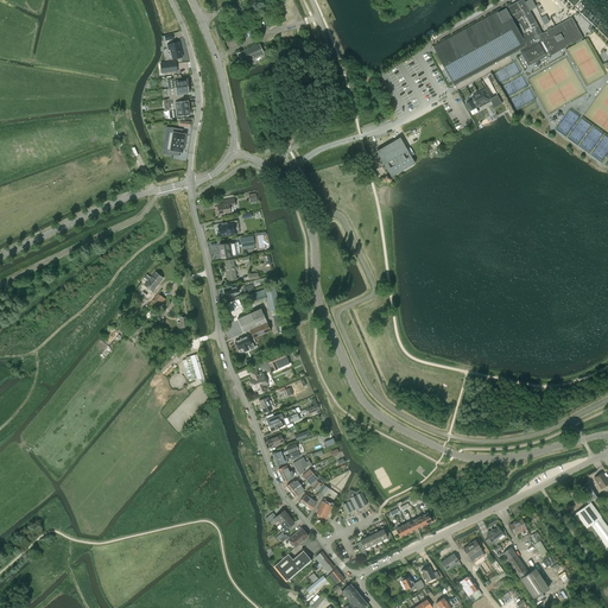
[(538,36),(537,32),(534,30),(536,30),(534,27),(538,25),(524,0),(520,0),(506,8),(506,7),(434,48),(455,86),(520,49),(524,56),(525,55),(527,61),(526,61),(529,64),(532,62),(533,62),(542,57),(543,56),(545,56),(545,55),(548,58),(583,38),(572,17),(538,36)]
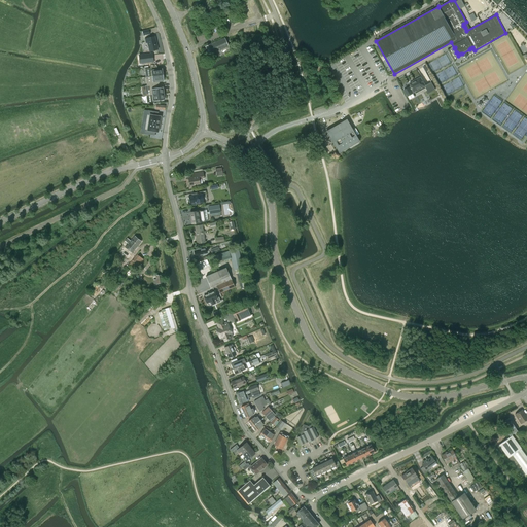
[(222,29),(219,21),(208,26),(211,34),(222,29)]
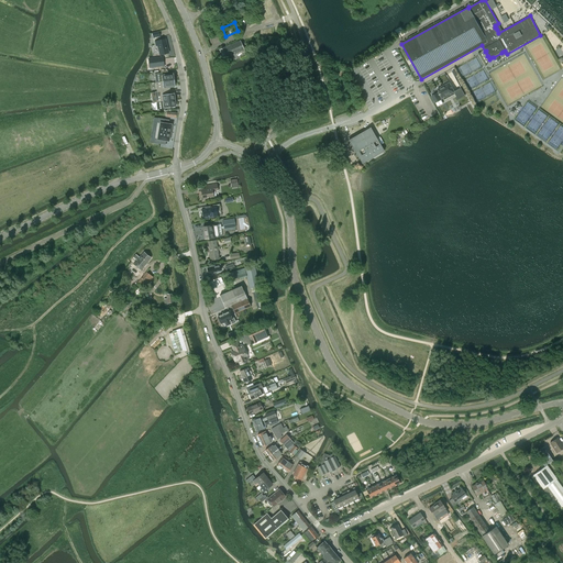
[(168,53),(165,39),(155,42),(156,46),(157,45),(159,55),(168,53)]
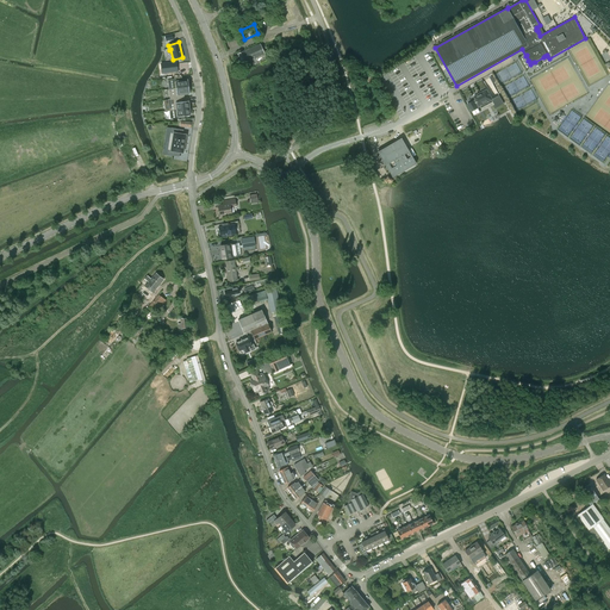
[(265,54),(260,44),(244,51),(243,51),(237,54),(242,64),(244,63),(247,68),(255,63),(255,62),(256,61),(255,58),(265,54)]
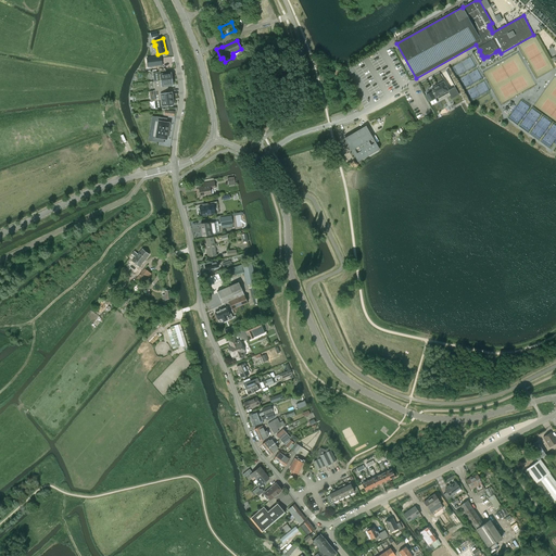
[(160,55),(148,57),(149,65),(161,64),(160,55)]
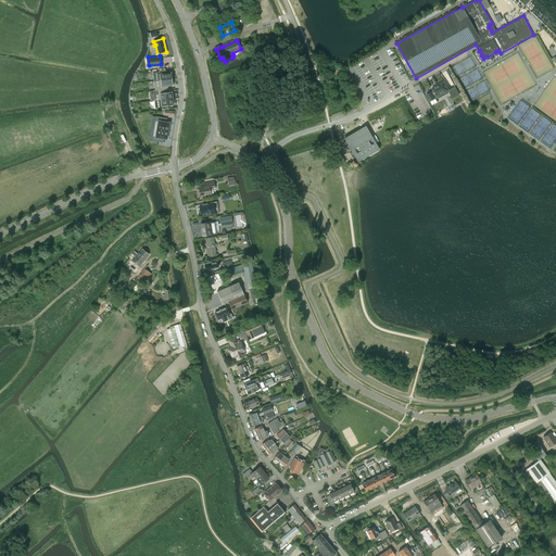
[(159,72),(153,73),(153,81),(172,79),(171,73),(165,73),(165,70),(159,71),(159,72)]
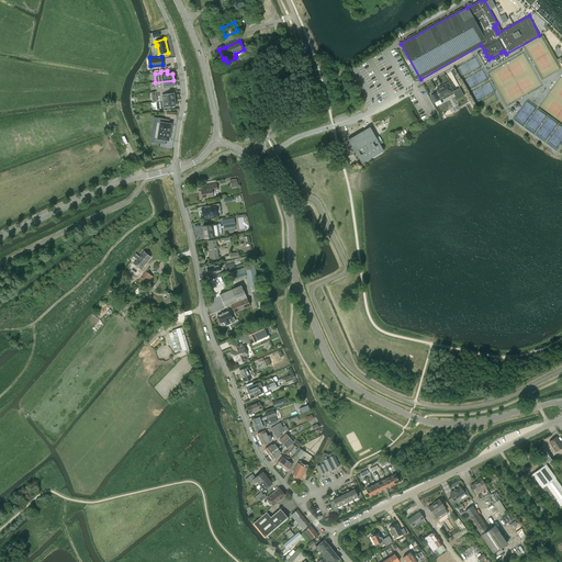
[(173,80),(155,82),(157,91),(157,92),(167,90),(167,91),(169,90),(169,87),(175,87),(173,80)]
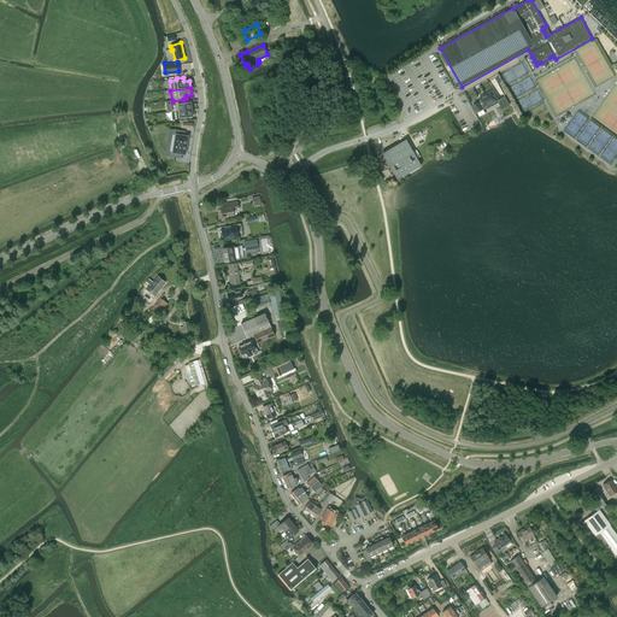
[(485,107),(498,101),(493,90),(480,98),(481,101),(480,103),(472,105),(477,113),(483,110),(482,107),(485,107)]
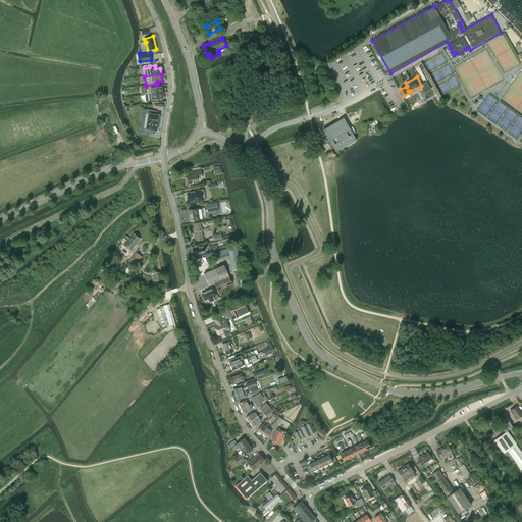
[(146,85),(144,86),(145,95),(162,93),(161,87),(156,87),(155,85),(155,84),(146,86),(146,85)]
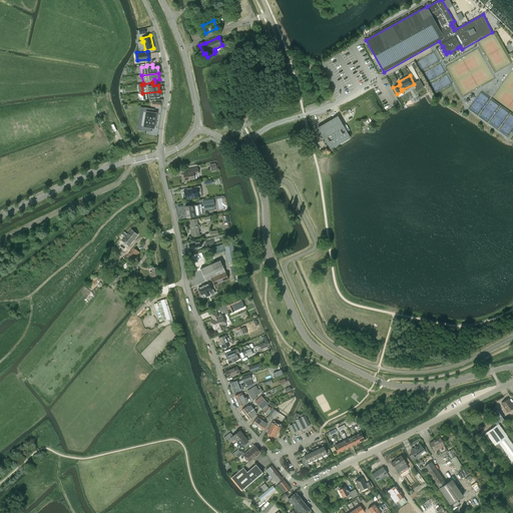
[(159,91),(142,93),(143,101),(149,100),(149,101),(155,100),(154,97),(160,97),(160,96),(159,96),(159,91)]
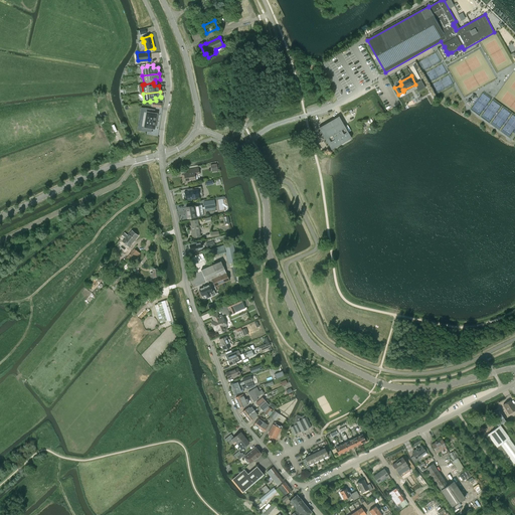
[(144,108),(143,120),(155,122),(156,120),(157,120),(157,116),(156,116),(157,114),(154,114),(150,113),(150,109),(144,108)]
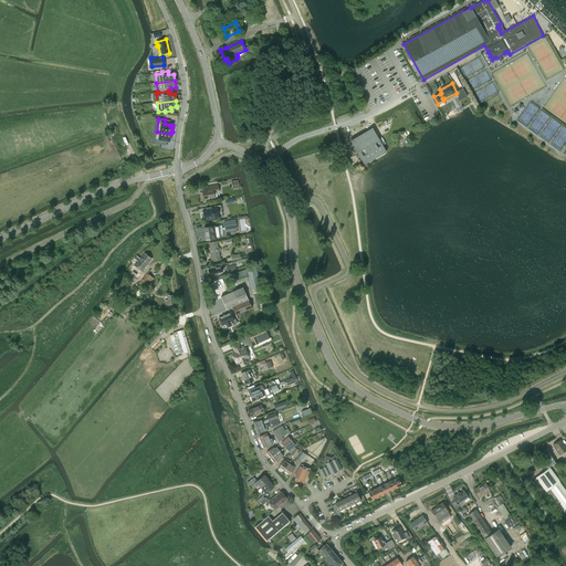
[(368,163),(385,153),(371,130),(355,139),(368,163)]
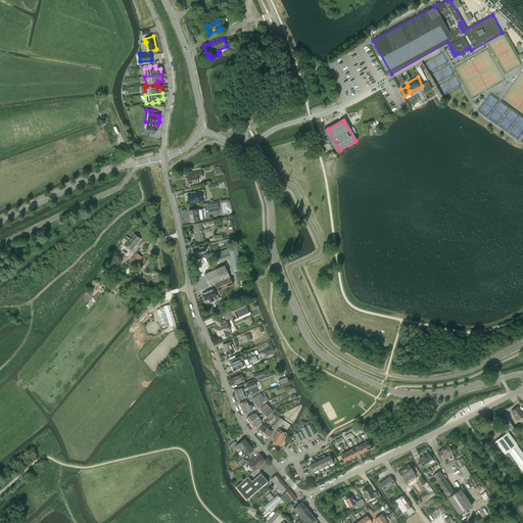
[(145,122),(143,133),(149,134),(149,130),(154,131),(156,131),(157,129),(158,130),(158,126),(157,125),(157,124),(145,122)]
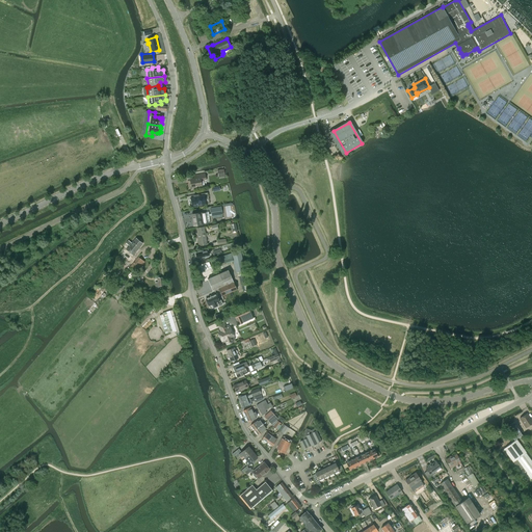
[(194,179),(190,180),(192,188),(202,187),(201,181),(206,180),(205,174),(193,176),(194,179)]
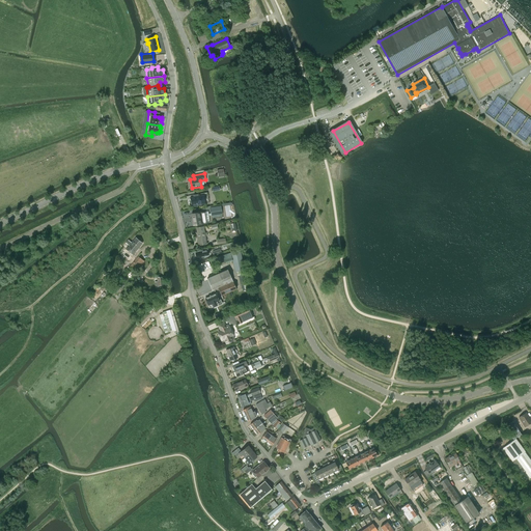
[(206,193),(186,196),(188,207),(208,203),(206,193)]
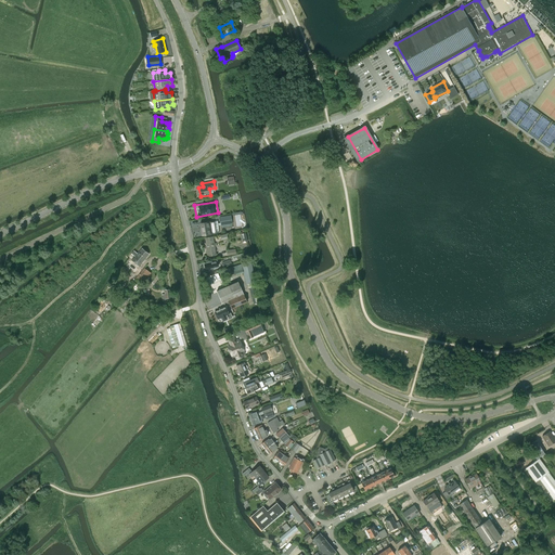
[(220,227),(232,224),(231,215),(219,217),(220,227)]
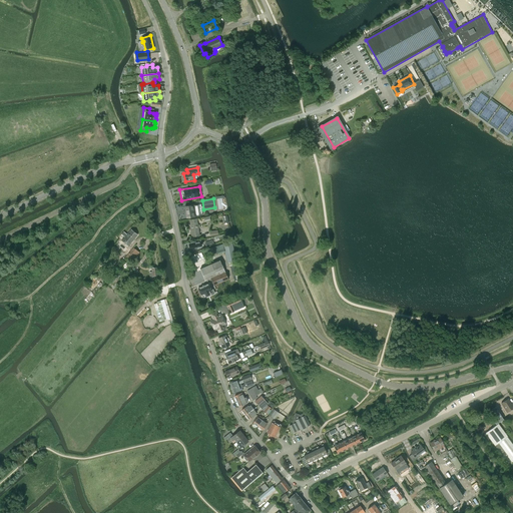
[(194,216),(196,216),(195,205),(192,205),(185,206),(186,217),(194,216)]
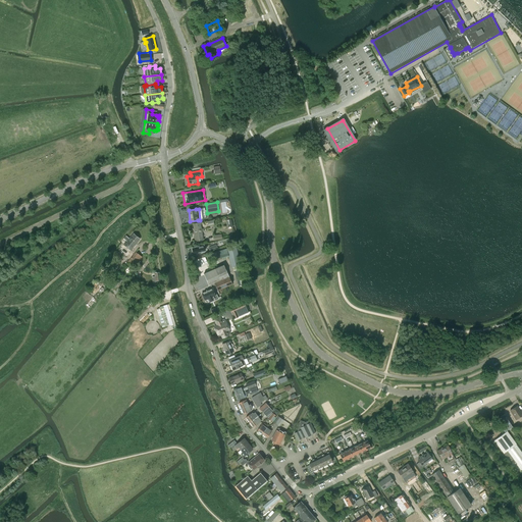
[(203,240),(200,223),(200,222),(192,224),(195,242),(203,240)]
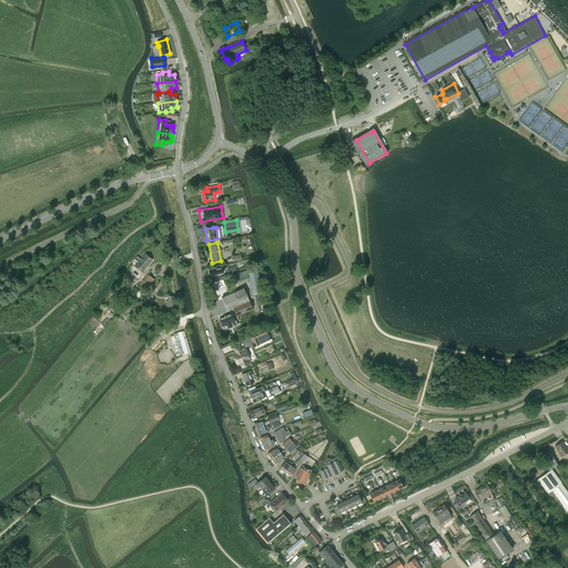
[(137,256),(134,260),(138,262),(134,266),(142,273),(152,260),(144,254),(141,260),(138,257),(137,256)]
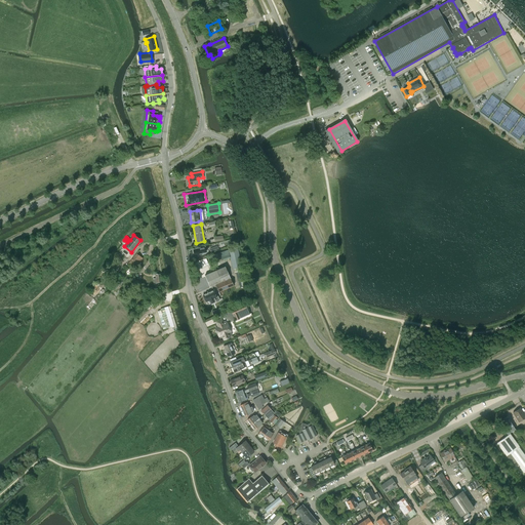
[(237,246),(228,248),(229,250),(230,258),(233,269),(234,269),(235,273),(236,273),(242,271),(237,246)]
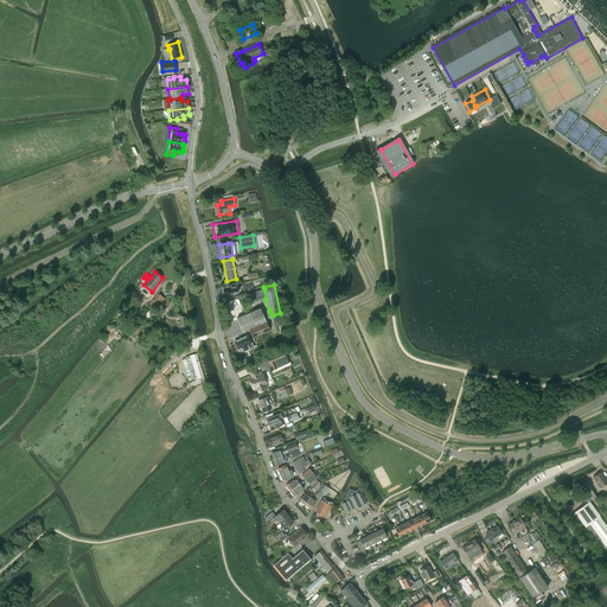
[(237,286),(223,288),(225,296),(230,295),(229,293),(238,292),(237,286)]
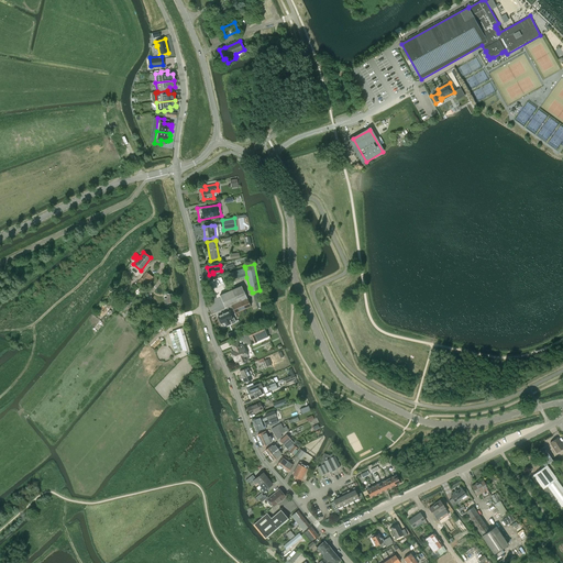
[(236,271),(225,274),(227,280),(239,277),(236,271)]
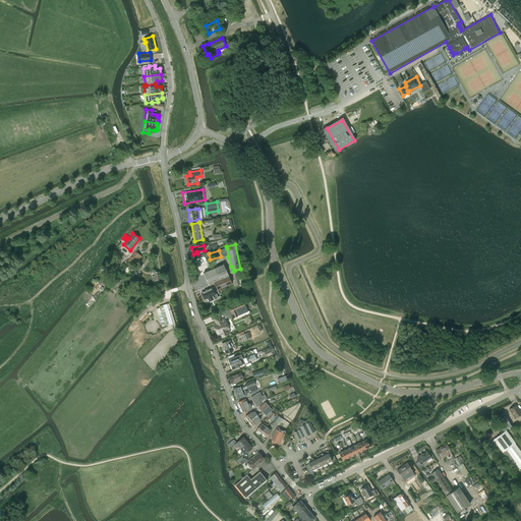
[(130,271),(132,268),(141,256),(135,251),(126,263),(129,266),(127,268),(130,271)]
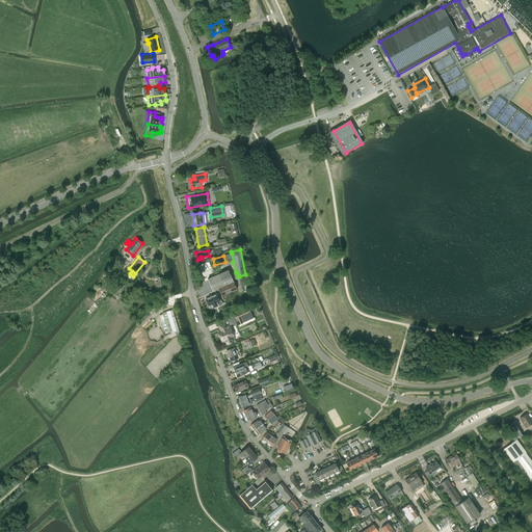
[(228,270),(208,280),(213,291),(219,289),(218,288),(234,282),(228,270)]
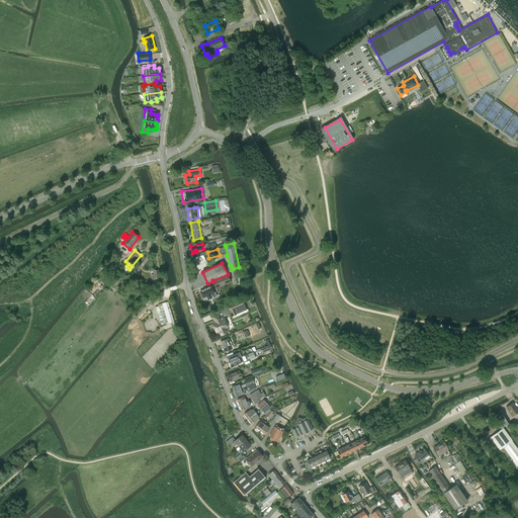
[(228,274),(212,280),(213,281),(217,288),(231,282),(228,276),(228,274)]
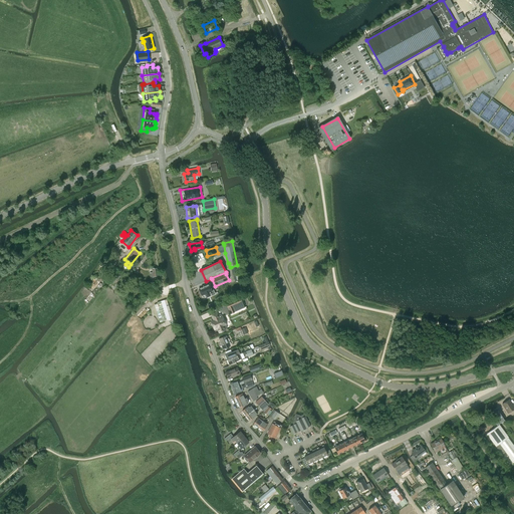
[(210,284),(199,289),(200,292),(202,295),(204,294),(206,297),(211,295),(211,293),(210,292),(211,291),(213,290),(211,287),(210,284)]
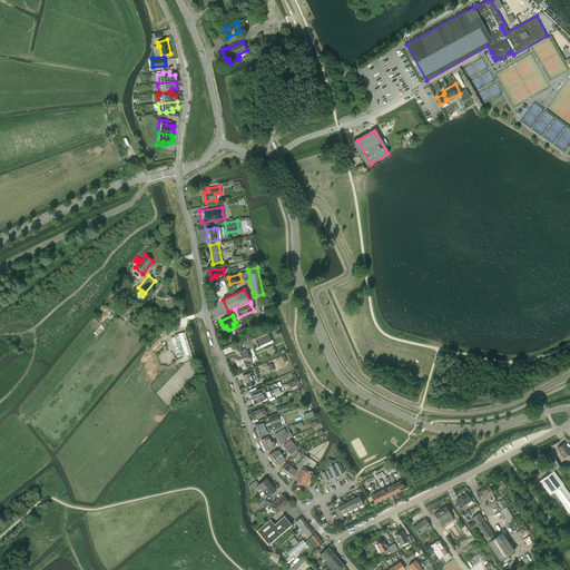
[(266,331),(251,337),(256,347),(261,346),(261,345),(271,341),(268,335),(266,331)]
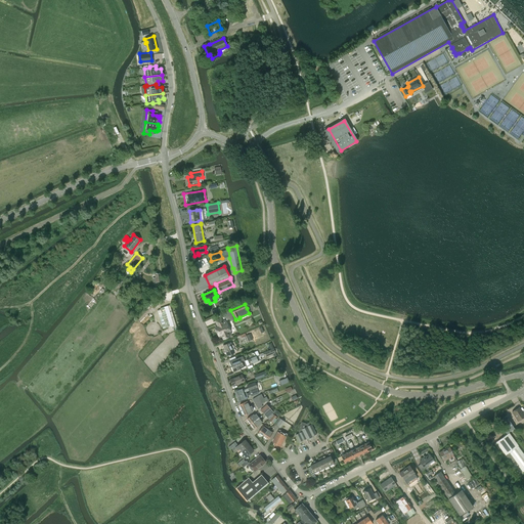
[(157,310),(160,319),(163,329),(171,326),(172,329),(177,328),(170,305),(160,308),(160,309),(157,310)]
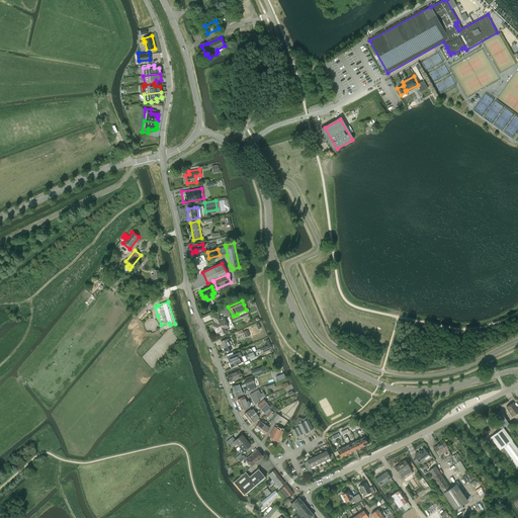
[(229,330),(227,328),(224,319),(223,319),(223,318),(222,317),(220,318),(219,318),(213,320),(216,323),(212,324),(217,332),(219,331),(221,335),(227,333),(227,332),(228,332),(229,330)]
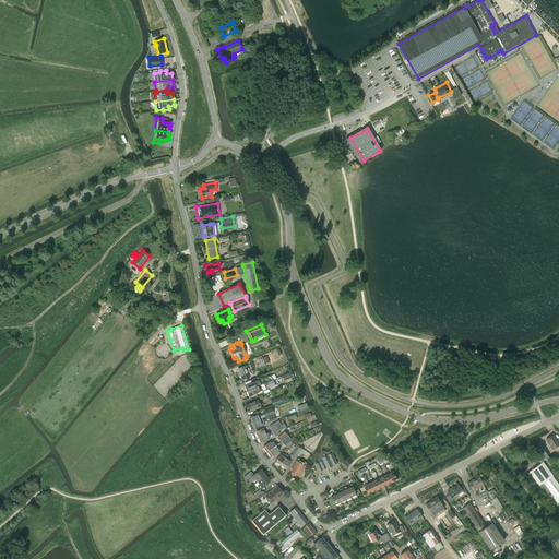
[(242,379),(250,376),(246,366),(238,369),(242,379)]
